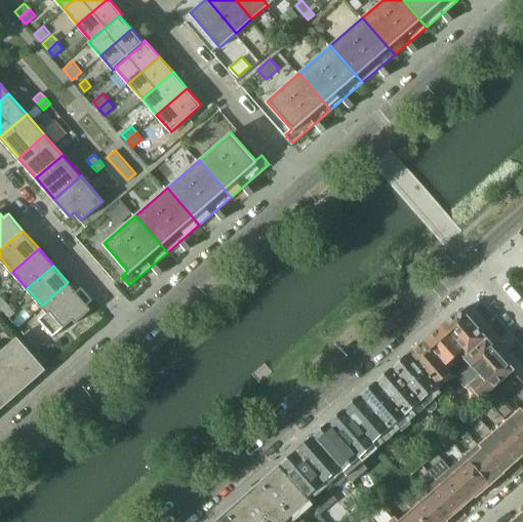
[(87,305),(93,299),(82,286),(76,291),(68,282),(53,295),(73,318),(76,321),(91,309),(87,305)]
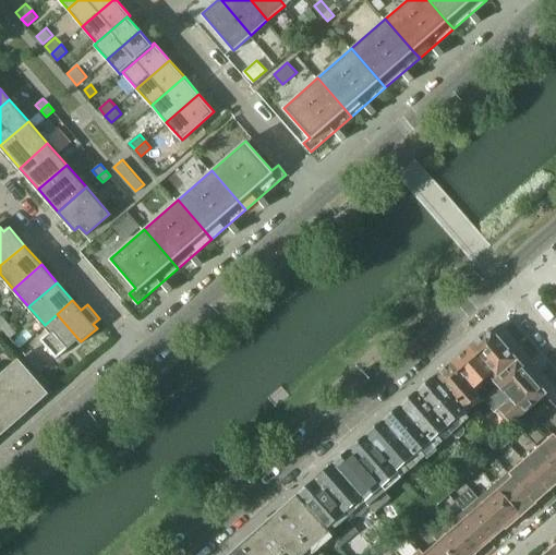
[(77,338),(57,314),(45,325),(49,330),(41,338),(57,357),(77,338)]
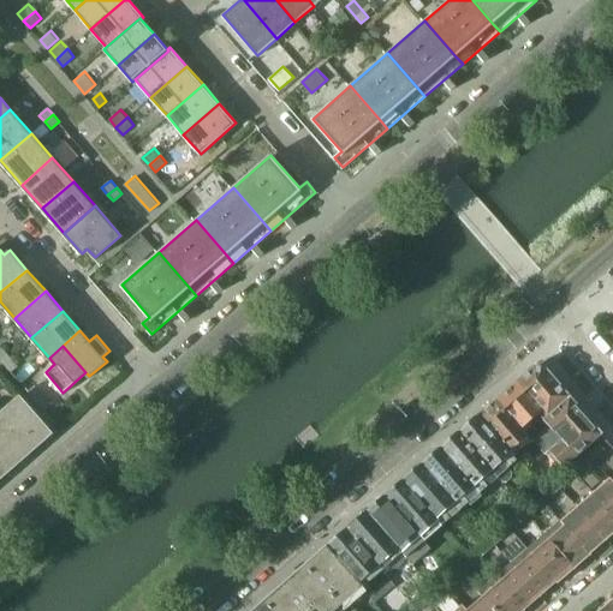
[(11,355),(4,347),(0,349),(0,357),(4,361),(11,355)]
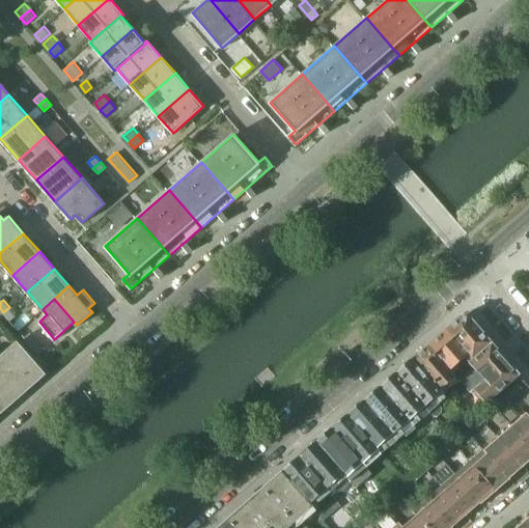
[(16,314),(9,307),(3,312),(10,320),(16,314)]
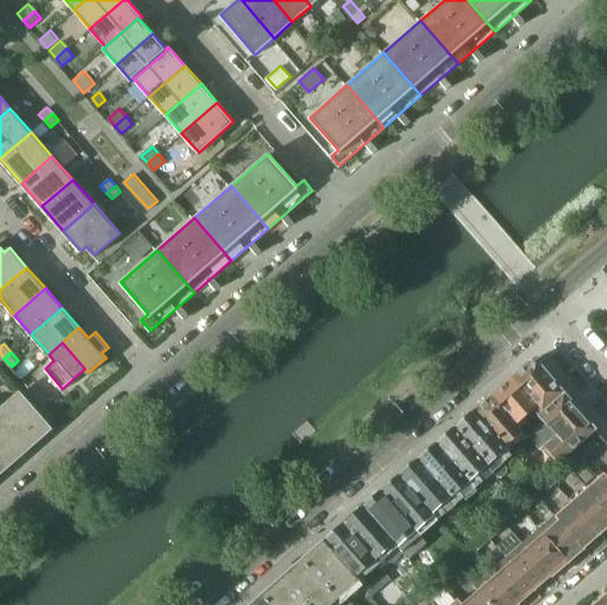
[(530,361),(511,378),(536,407),(542,414),(542,413),(565,394),(539,363),(530,361)]
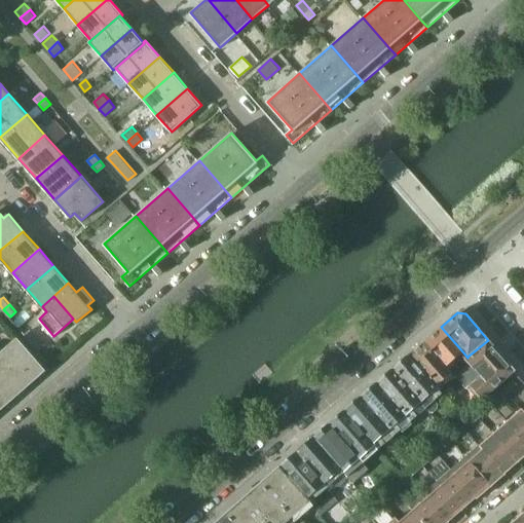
[(441,327),(423,341),(446,367),(462,351),(441,327)]
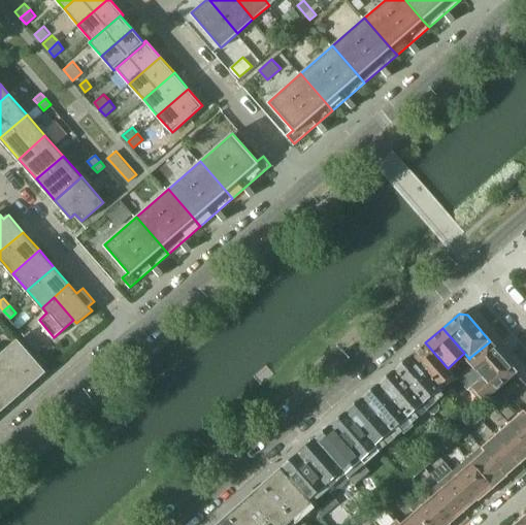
[(44,346),(37,338),(30,330),(25,335),(38,351),(44,346)]
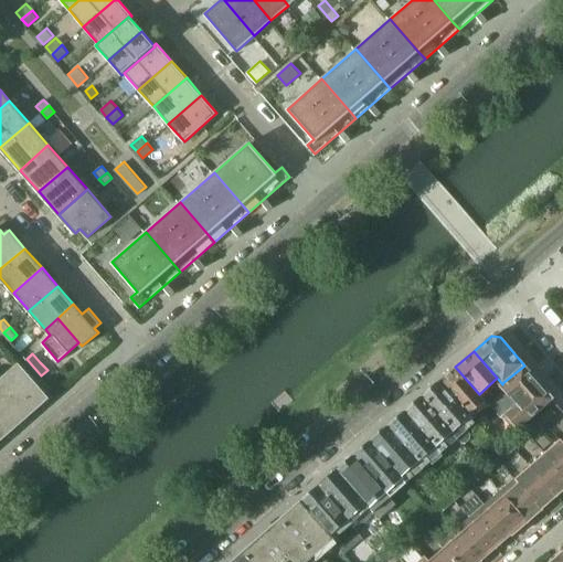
[(49,398),(19,363),(0,380),(0,390),(24,419),(49,398)]
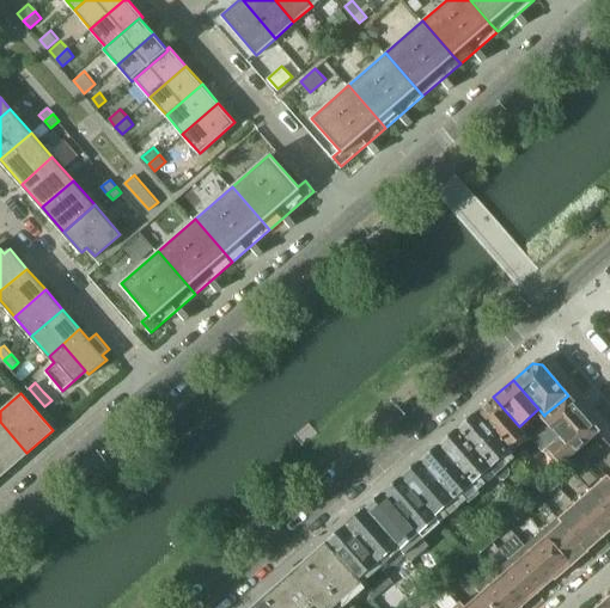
[(568,395),(544,415),(544,416),(542,418),(547,424),(559,438),(586,416),(568,395)]
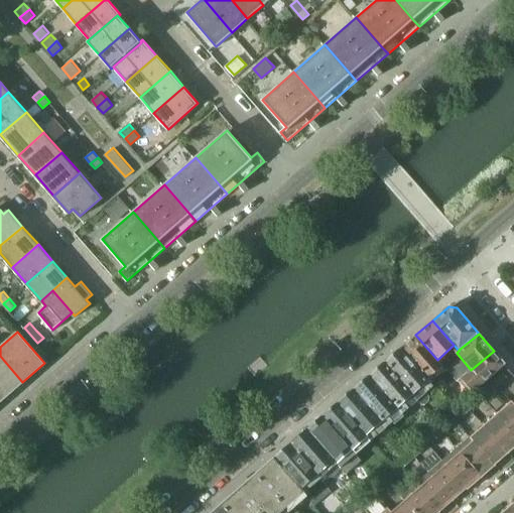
[(415,335),(400,349),(429,382),(444,369),(437,360),(415,335)]
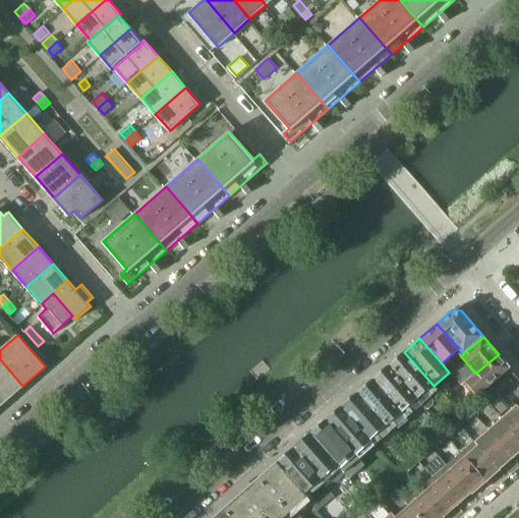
[(404,352),(388,365),(418,399),(426,393),(429,397),(438,391),(434,386),(404,352)]
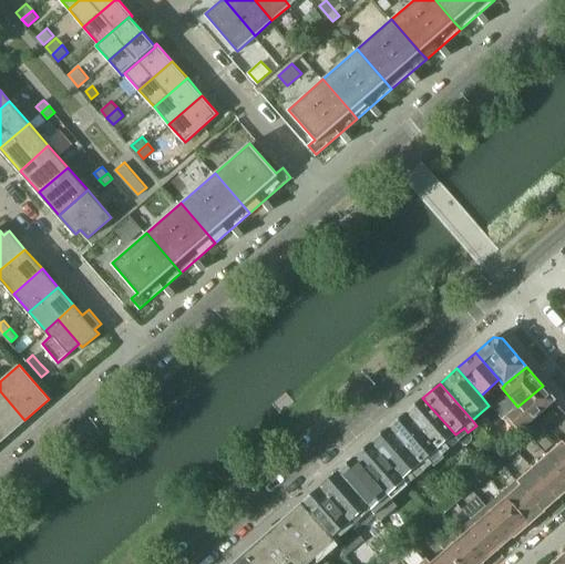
[(543,386),(517,407),(507,416),(504,419),(516,433),(520,431),(525,427),(555,400),(543,386)]
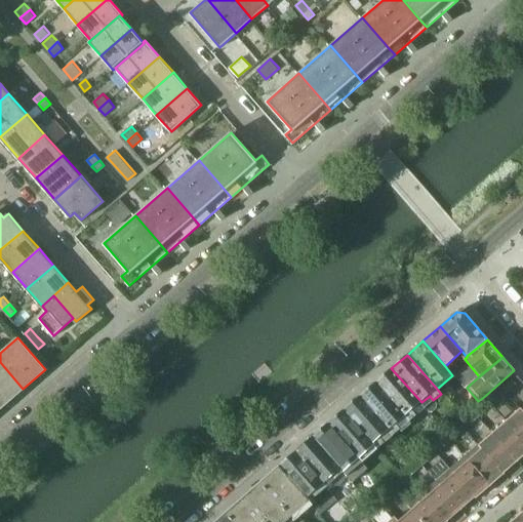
[(23,389),(0,362),(0,407),(0,408),(23,389)]
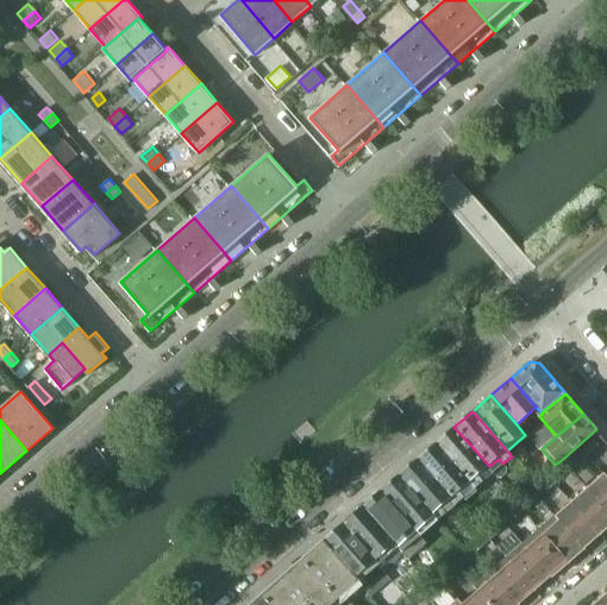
[(556,436),(544,422),(532,433),(545,446),(556,436)]
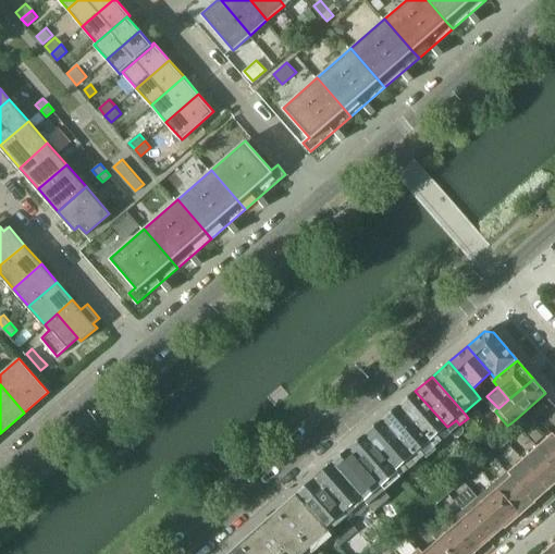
[(452,432),(447,427),(415,391),(398,405),(435,446),(442,440),(452,432)]
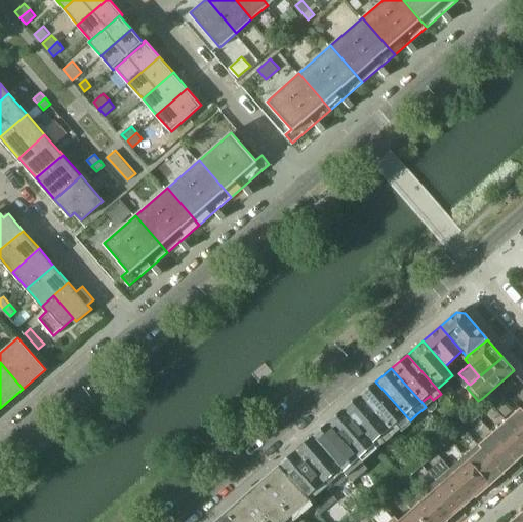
[(512,376),(503,385),(508,390),(517,382),(512,376)]
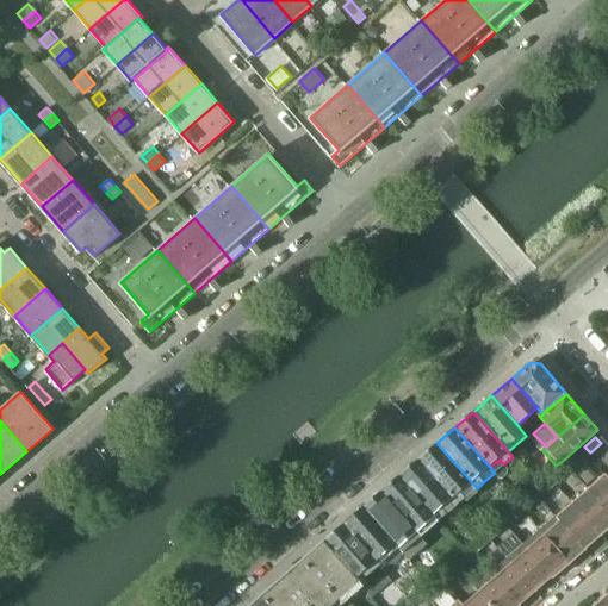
[(477,488),(436,443),(419,460),(458,505),(477,488)]
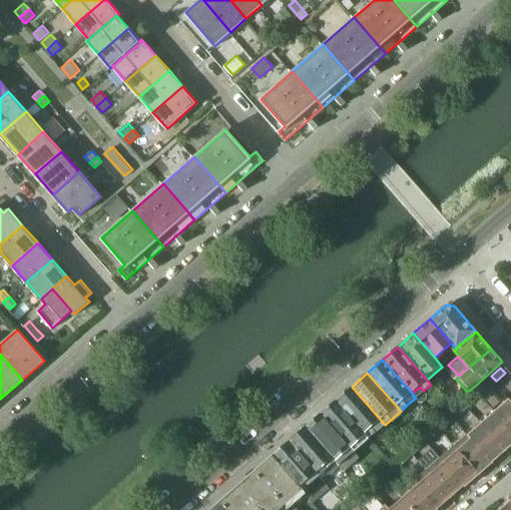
[(439,392),(449,383),(441,374),(431,383),(439,392)]
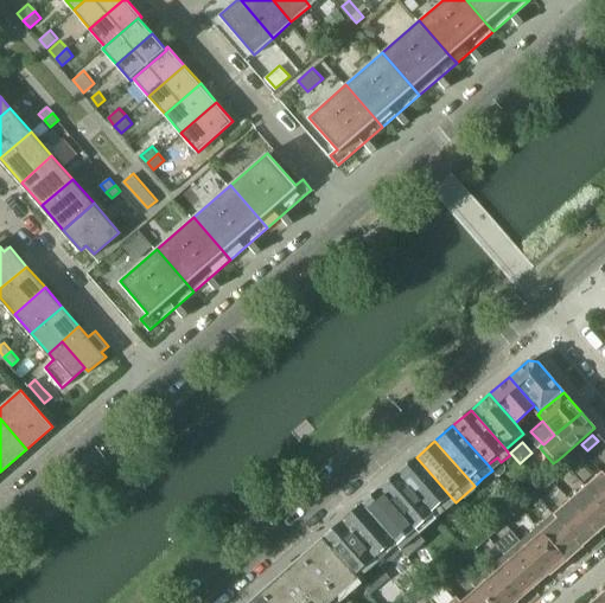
[(587,450),(581,444),(571,454),(577,460),(587,450)]
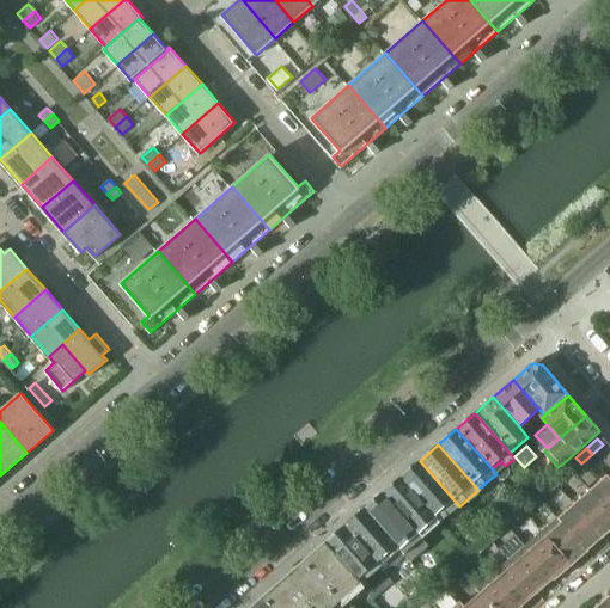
[(567,460),(561,465),(565,468),(569,474),(574,470),(567,460)]
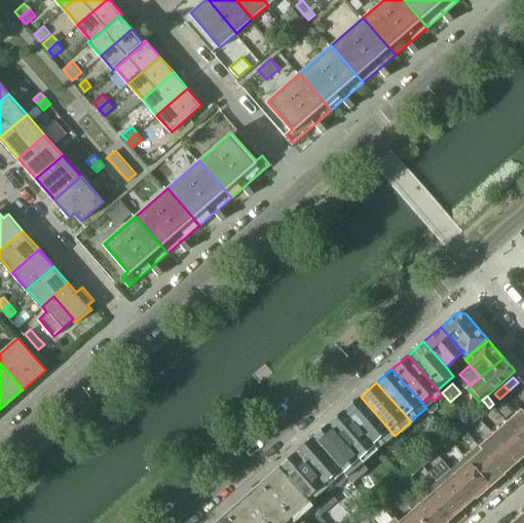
[(344,410),(376,446),(379,449),(395,436),(361,397),(344,410)]
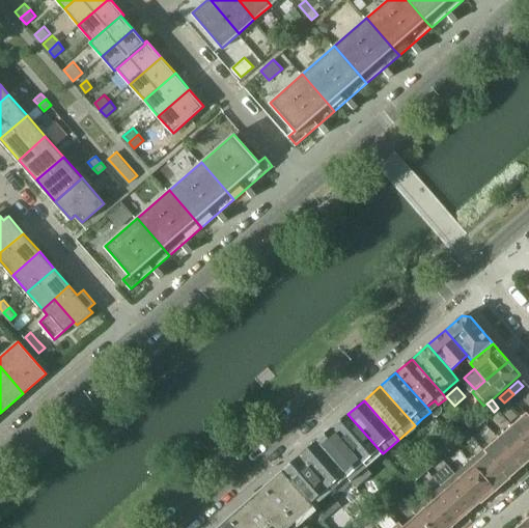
[(490,407),(480,415),(484,420),(494,412),(490,407)]
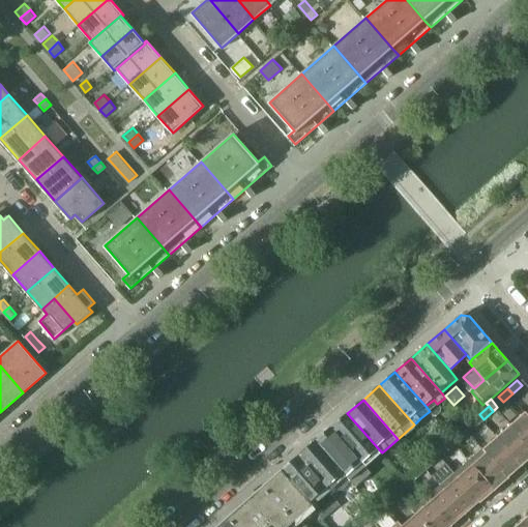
[(527,412),(526,411),(511,423),(527,442),(527,412)]
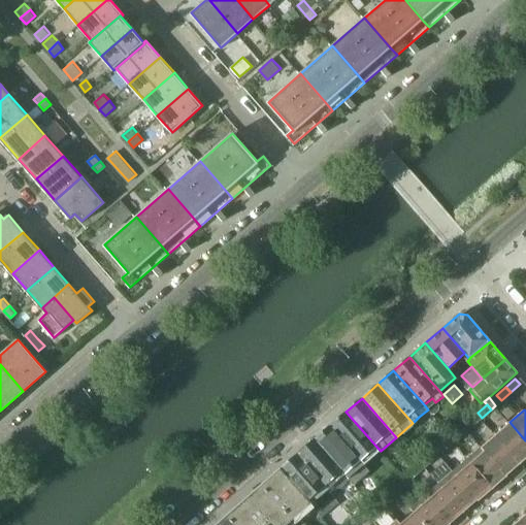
[(346,412),(330,425),(362,461),(377,448),(346,412)]
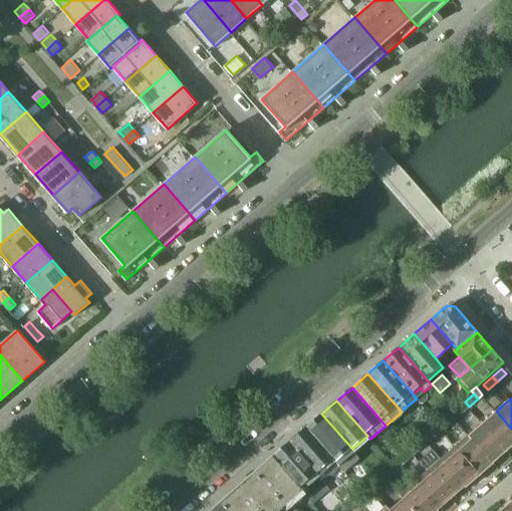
[(455,409),(460,414),(469,407),(465,402),(455,409)]
